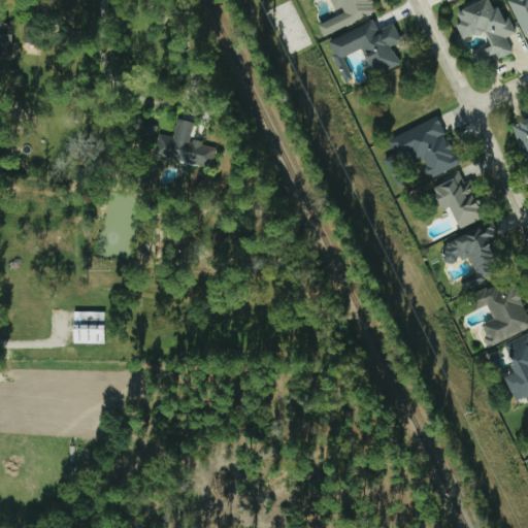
[(329,0),(336,14),(316,23),(322,36),(376,12),(370,0),(329,0)]
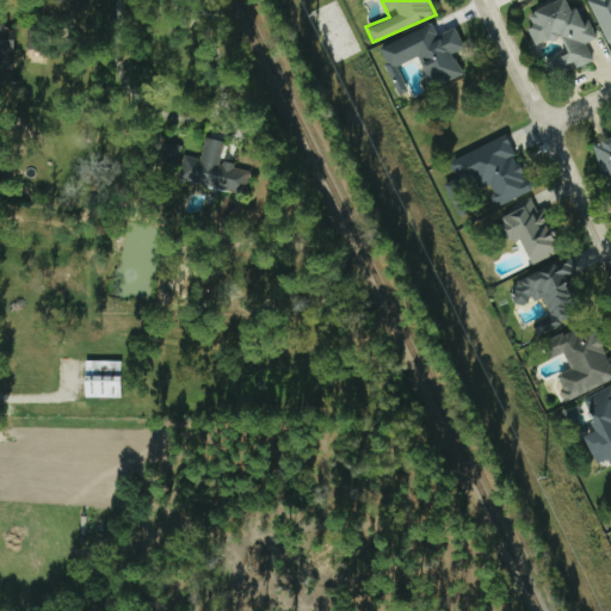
[(557,0),(526,13),(532,26),(526,29),(534,47),(561,35),(568,53),(544,63),(550,79),(592,61),(585,43),(593,39),(579,6),(571,10),(566,0),(557,0)]
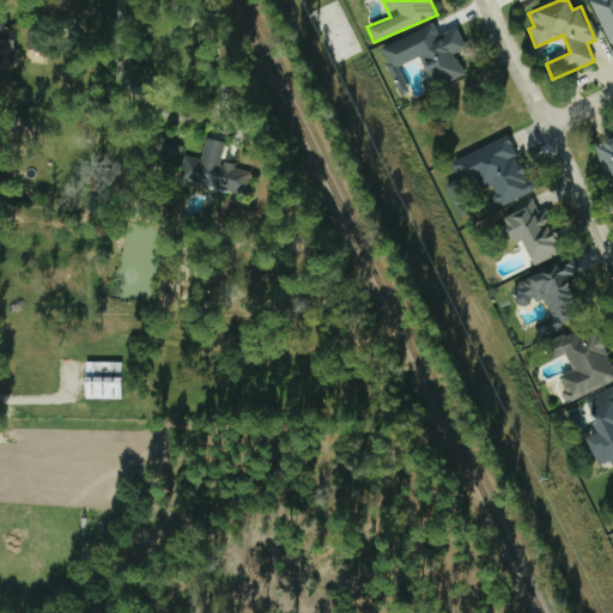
[(612,0),(589,0),(588,1),(608,44),(612,41),(612,0)]
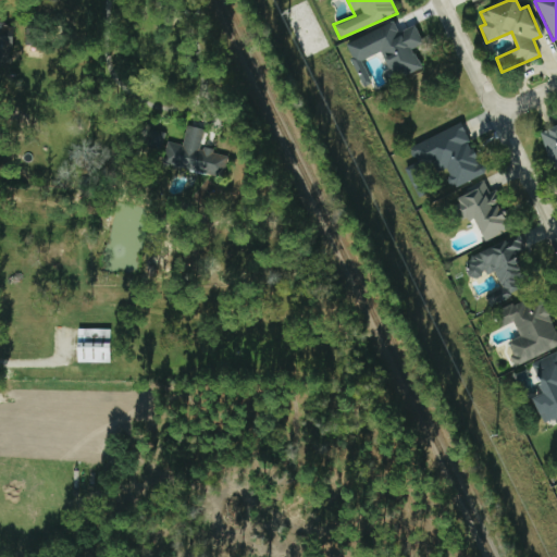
[(344,42),(362,87),(371,83),(361,60),(381,51),(388,69),(384,71),(388,83),(421,69),(412,48),(423,45),(415,25),(398,32),(394,23),(344,42)]
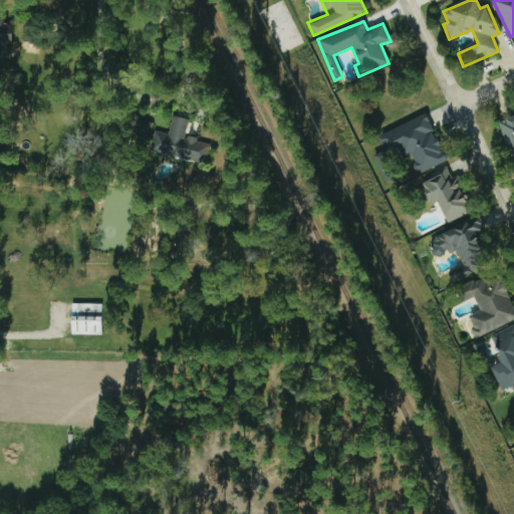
[(0,53),(9,54),(11,23),(0,22),(0,53)]
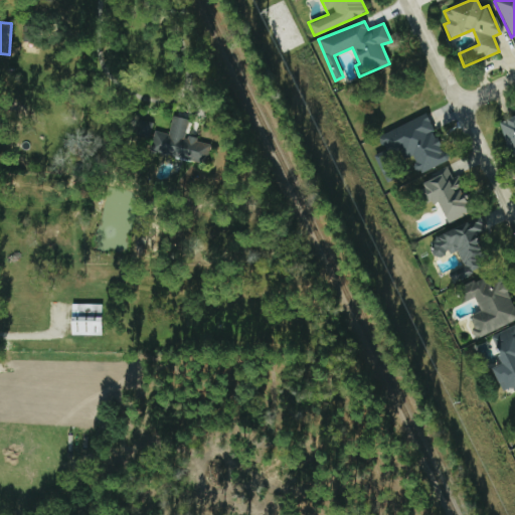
[(378,135),(386,154),(400,149),(405,160),(411,158),(418,173),(447,161),(427,115),(378,135)]
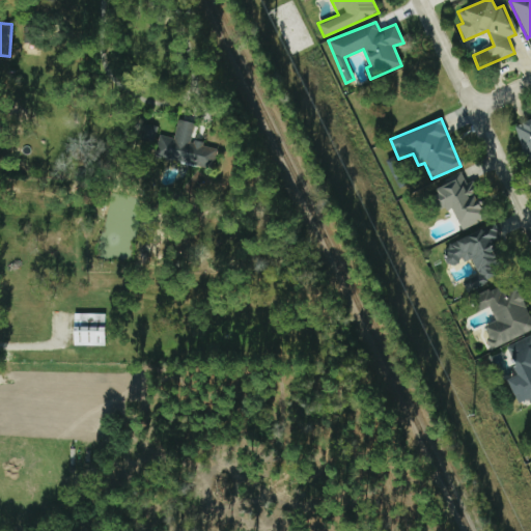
[(194,123),(177,119),(173,138),(159,135),(154,157),(213,169),(217,147),(190,142),(194,123)]
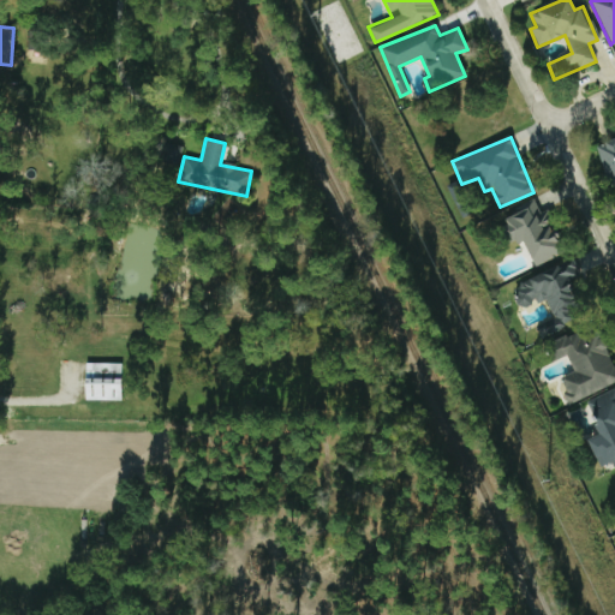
[(614,138),(597,144),(608,184),(614,180),(614,138)]
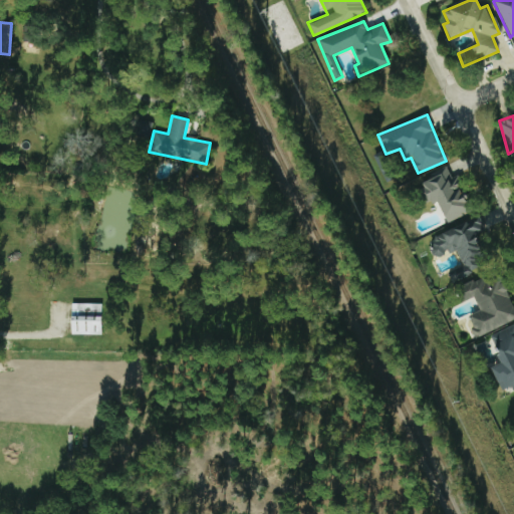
[(473,211),(458,175),(451,178),(446,167),(429,174),(431,179),(422,182),(431,203),(438,200),(447,222),(473,211)]
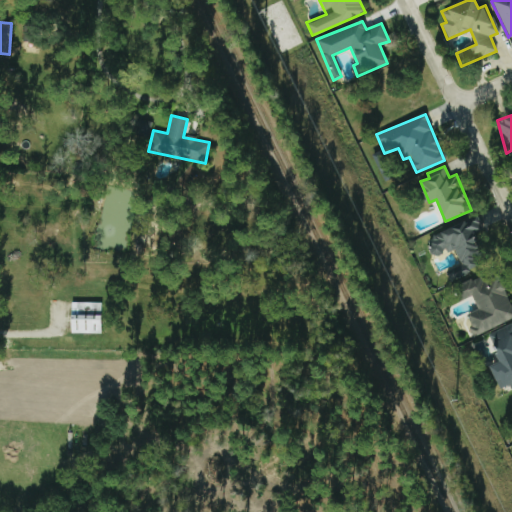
[(486,265),(474,233),(483,229),(478,217),(425,237),(433,256),(454,248),(461,265),(446,271),(449,279),(486,265)]
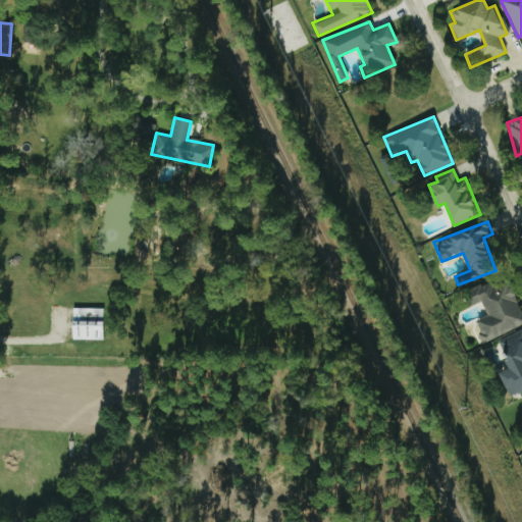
[(483,343),(521,324),(521,312),(507,279),(492,286),(490,282),(466,293),(472,306),(481,302),(487,315),(474,321),(483,343)]
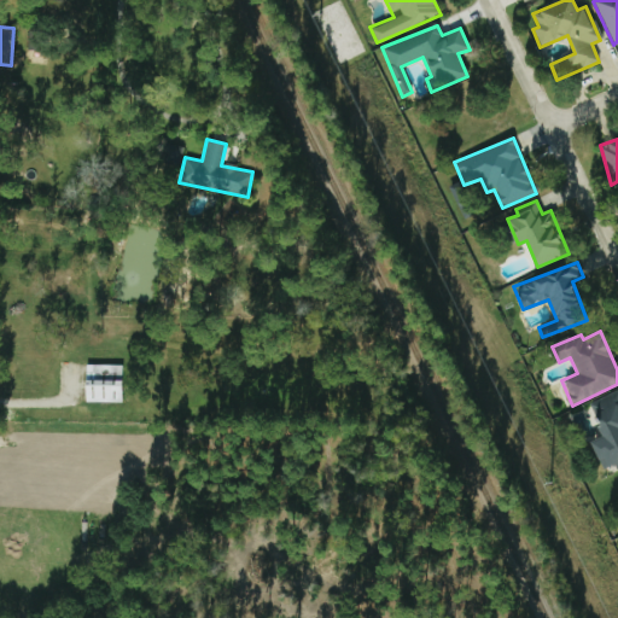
[(122,403),(122,366),(86,365),(85,402),(122,403)]
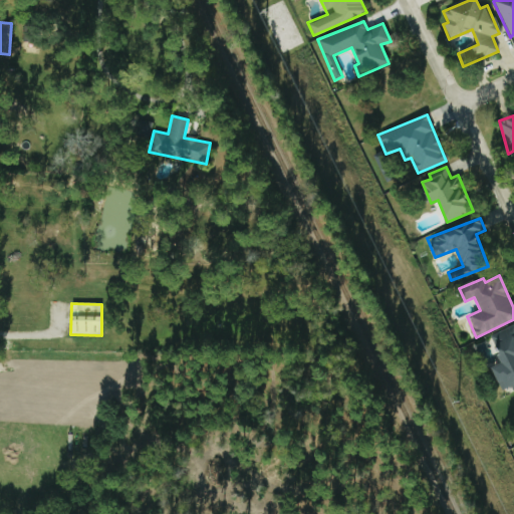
[(513,391),(513,324),(489,334),(501,363),(491,367),(502,396),(513,391)]
